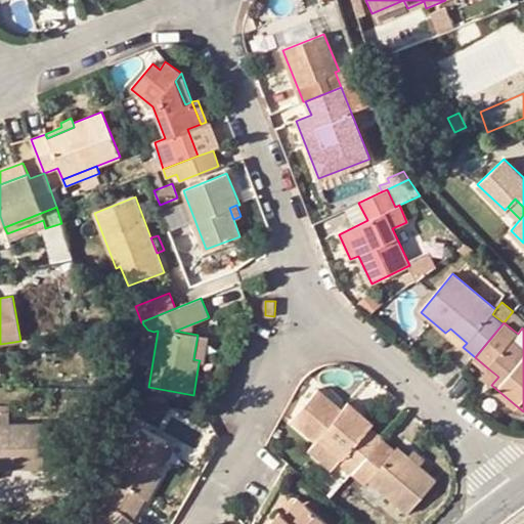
[(450,329),(445,333),(463,347),(467,343),(450,329)]
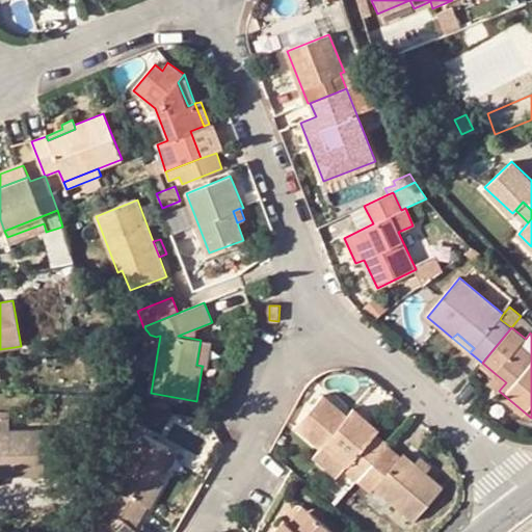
[(207,369),(211,342),(201,340),(196,365),(203,366),(202,368),(207,369)]
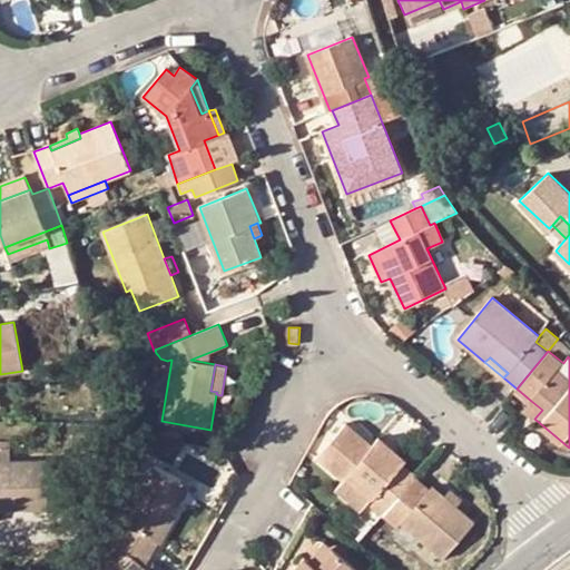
[(531,401),(523,410),(534,419),(542,410),(531,401)]
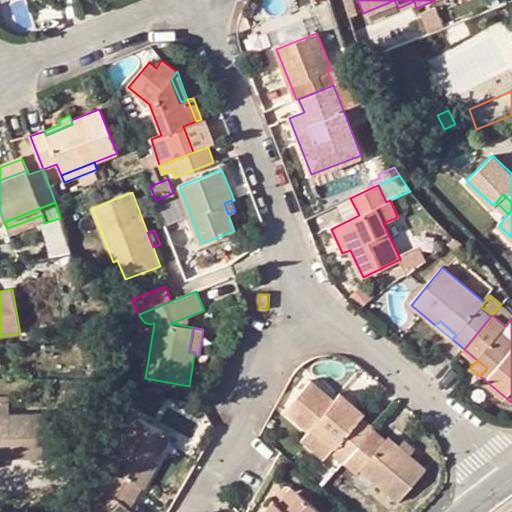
[(372,429),(373,428),(361,418),(365,413),(340,394),(335,400),(311,381),(286,412),(309,431),(303,439),(326,459),(333,452),(344,461),(372,429)]
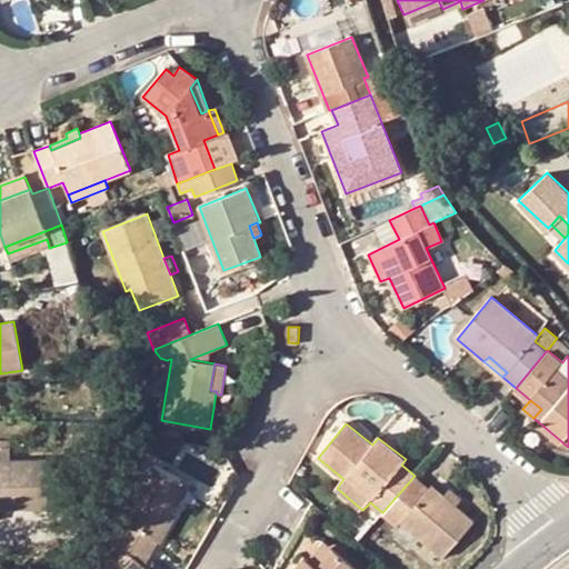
[(48,508),(48,459),(1,459),(0,458),(0,507),(1,508),(48,508)]
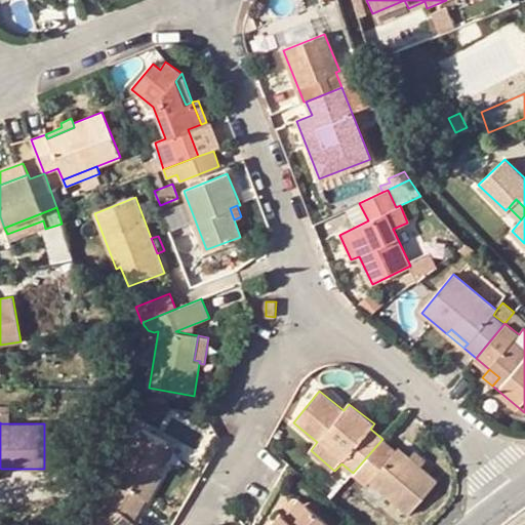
[(105,497),(110,501),(132,522),(146,499),(148,500),(163,473),(160,472),(154,468),(168,443),(142,429),(105,497)]
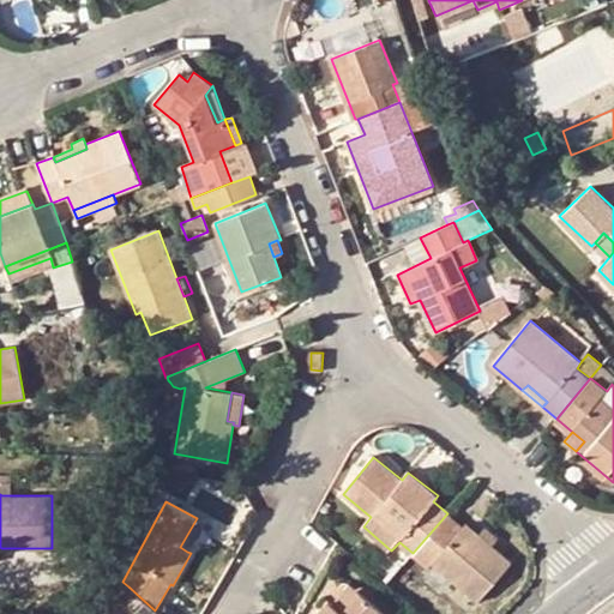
[(134,533),(149,507),(144,505),(130,530),(134,533)]
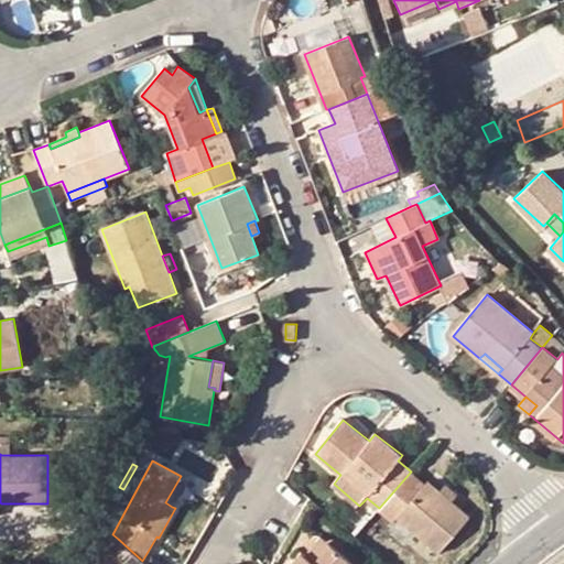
[(425,487),(410,473),(379,508),(378,509),(394,522),(398,518),(440,553),(469,518),(429,483),(425,487)]
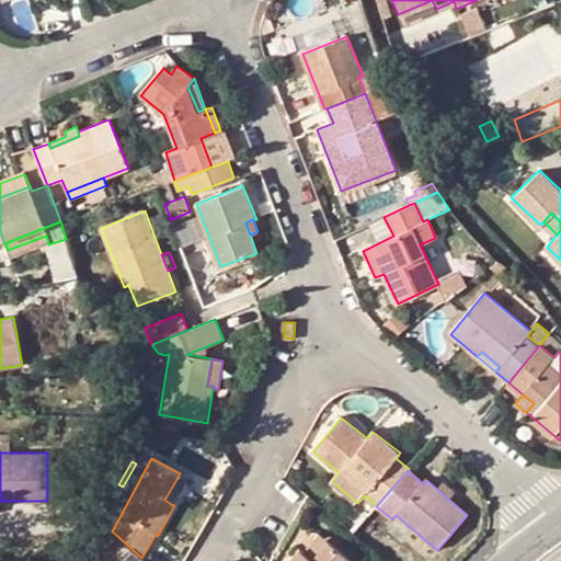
[(171,504),(186,477),(180,473),(164,500),(171,504)]
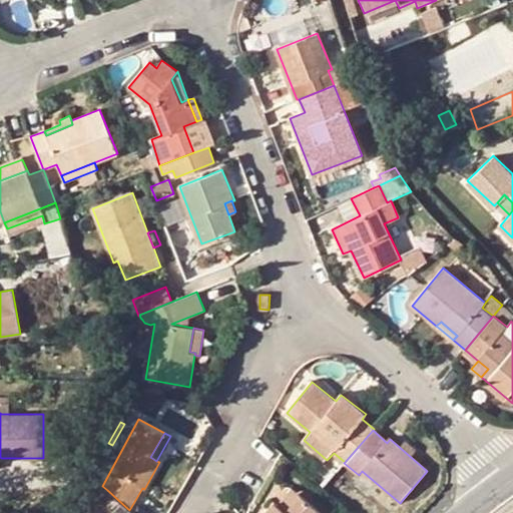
[(287,511),(301,494),(293,487),(279,504),(287,511)]
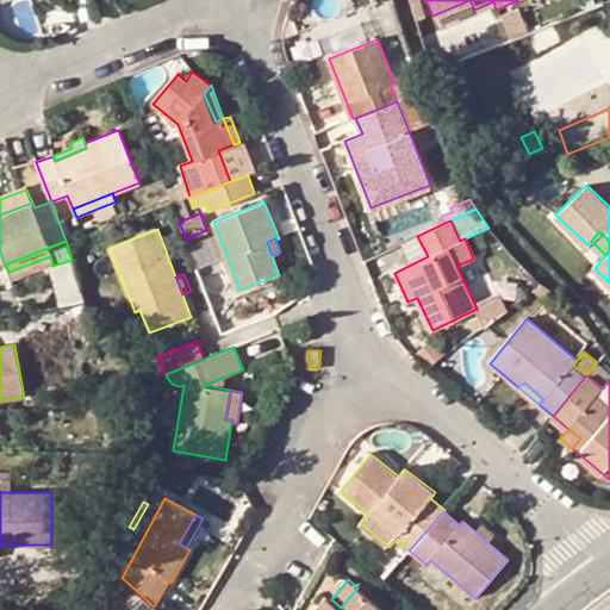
[(156,609),(154,607),(128,583),(101,609),(156,609)]
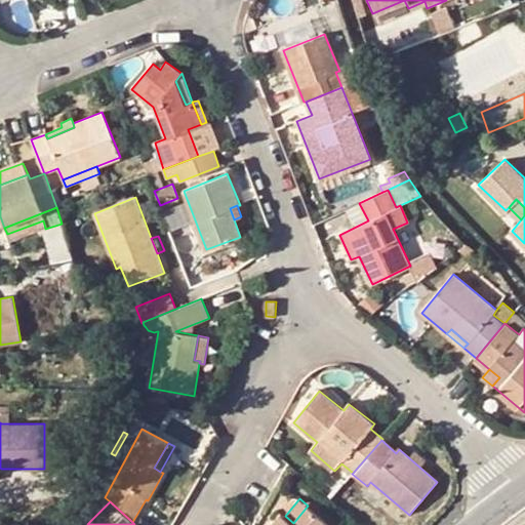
[(285,516),(281,513),(270,524),(330,524),(308,506),(293,523),(285,516)]
